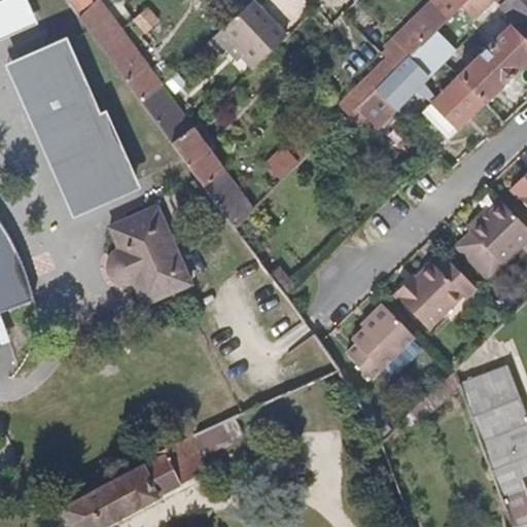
[(0,0),(0,39),(37,23),(27,0),(0,0)]
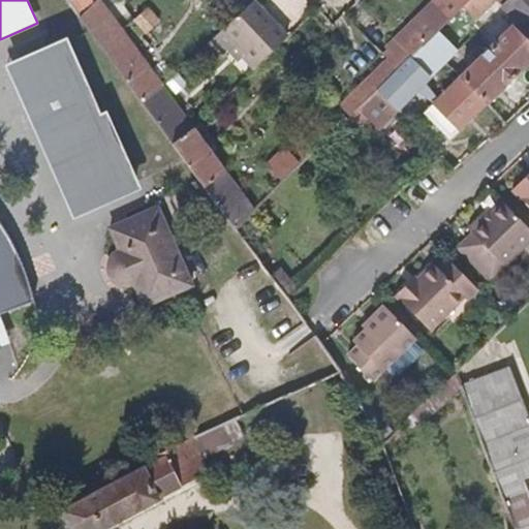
[(69,0),(67,1),(79,18),(95,2),(92,0),(69,0)]
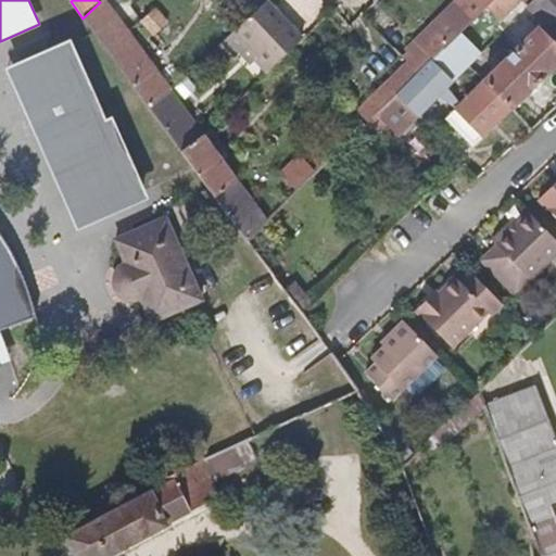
[(103,0),(101,0),(100,2),(83,19),(119,67),(139,49),(103,0)]
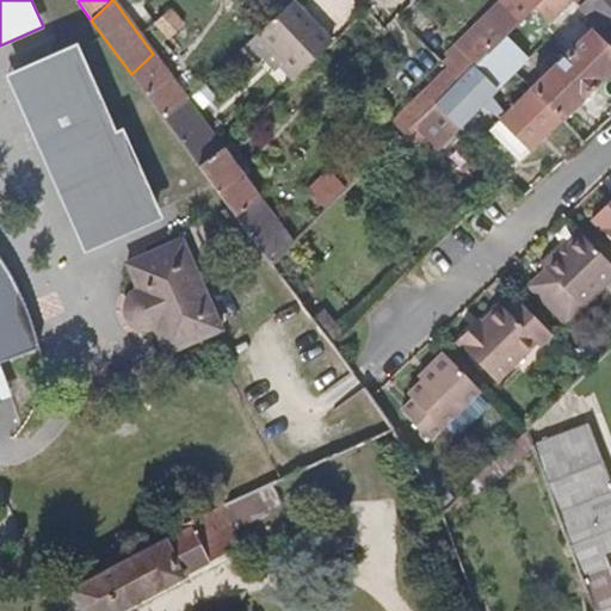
[(466,75),(487,54),(506,35),(537,5),(542,0),(504,0),(448,56),(466,75)]
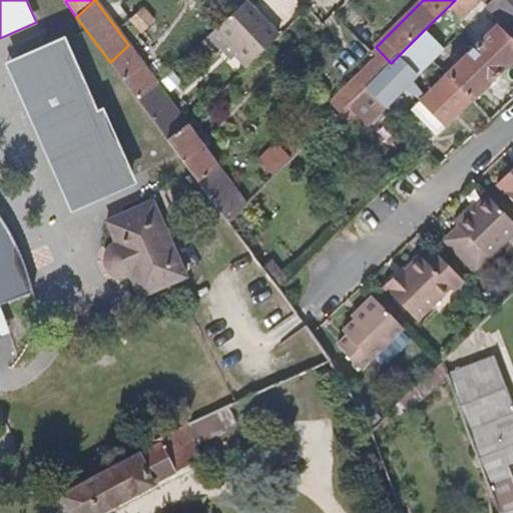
[(512,0),(455,0),(451,4),(463,18),(481,0),(486,5),(486,7),(508,29),(512,23),(512,0)]
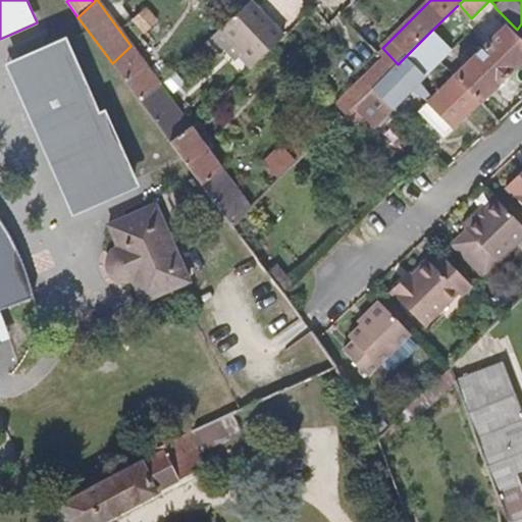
[(221,30),(210,39),(223,52),(235,63),(241,57),(252,68),(284,37),(250,1),(249,2),(221,30)]
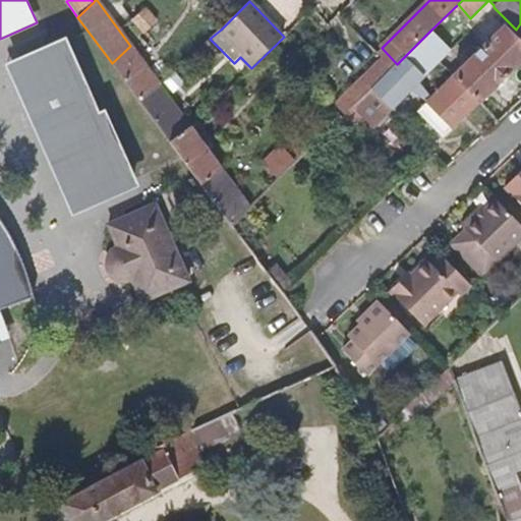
[(146,10),(133,22),(143,33),(156,21),(146,10)]
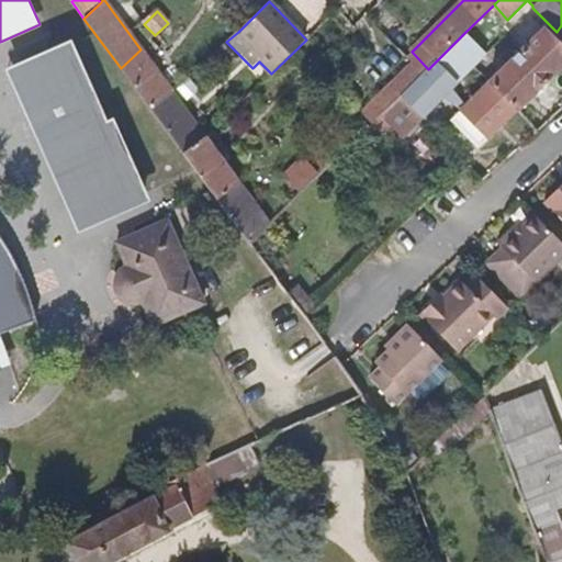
[(544,29),(492,81),(518,109),(561,65),(561,45),(559,43),(544,29)]
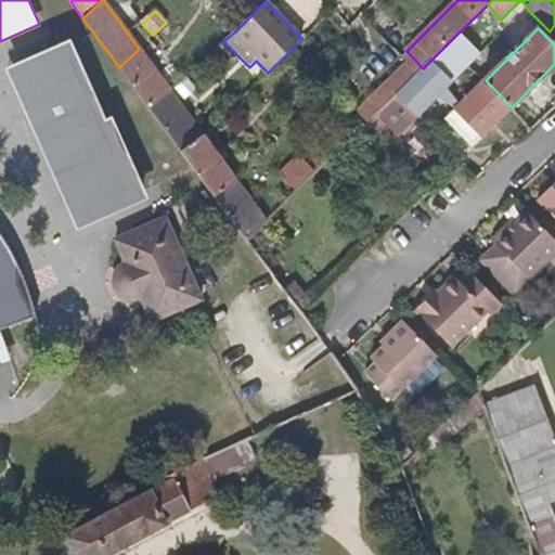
[(442,49),(464,71),(481,53),(460,31),(442,49)]
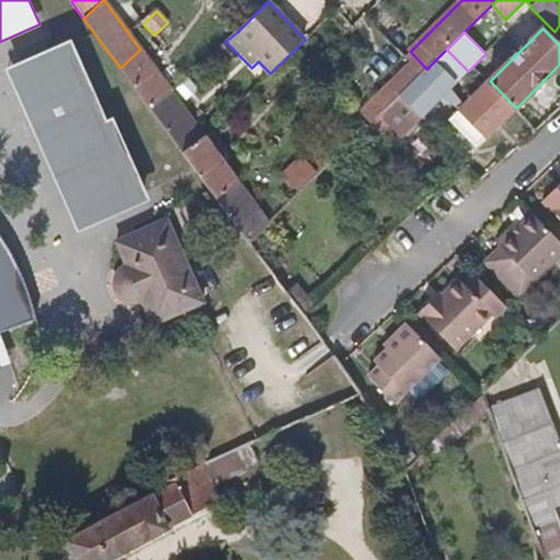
[(225,42),(218,49),(232,63),(240,56),(225,42)]
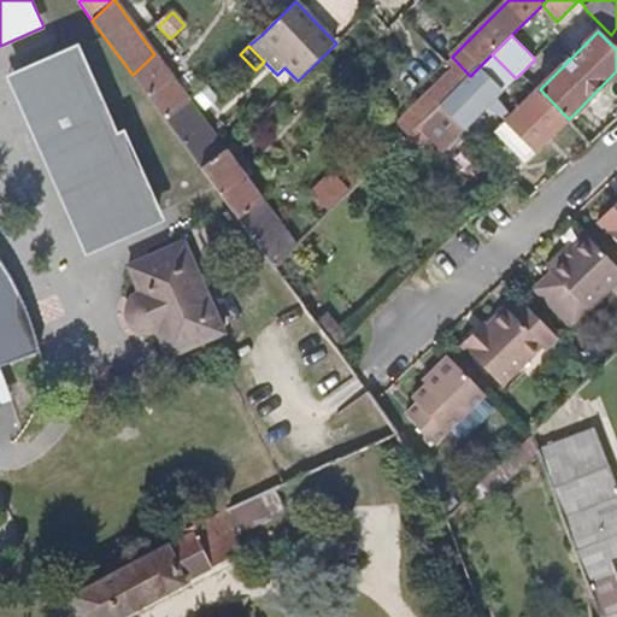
[(133,75),(168,123),(189,103),(154,54),(133,75)]
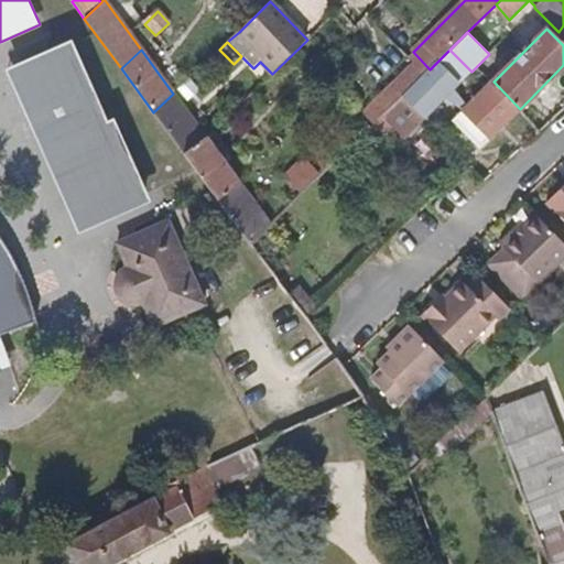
[(430,69),(425,74),(424,75),(375,123),(382,131),(389,125),(403,139),(472,72),(449,50),(430,69)]
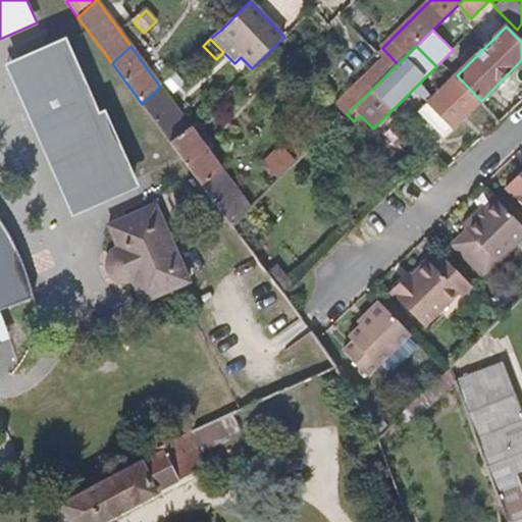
[(19,68),(80,206),(134,183),(103,114),(97,117),(66,47),(19,68)]
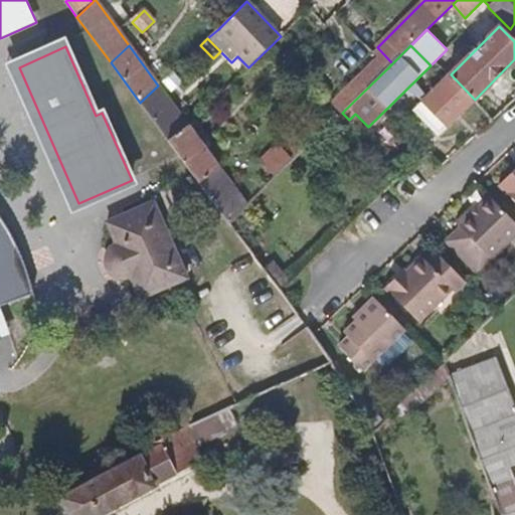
[(341,113),(342,113),(387,68),(378,58),(332,104),(341,113)]
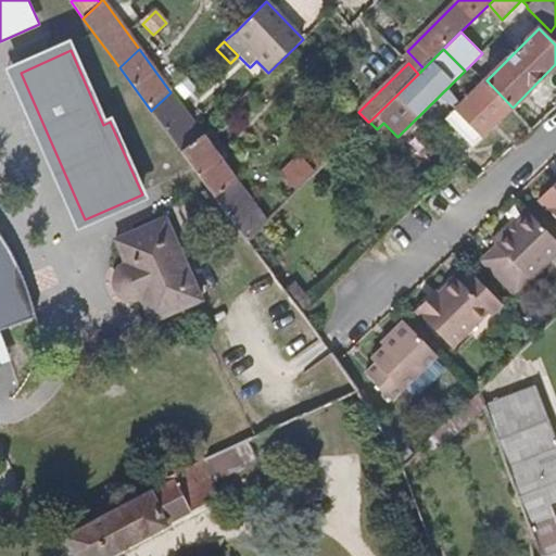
[(85,219),(21,73),(17,65),(8,70),(75,224),(85,219)]
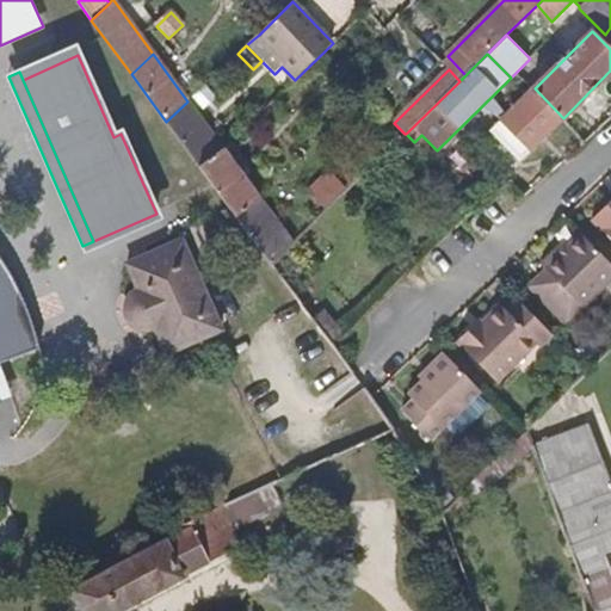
[(535,88),(534,90),(491,133),(519,162),(562,119),(563,118),(535,88)]
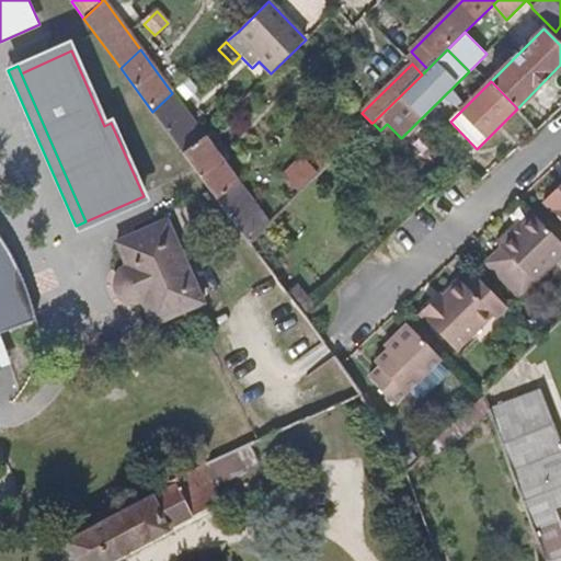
[(152,112),(185,155),(204,136),(172,93),(152,112)]
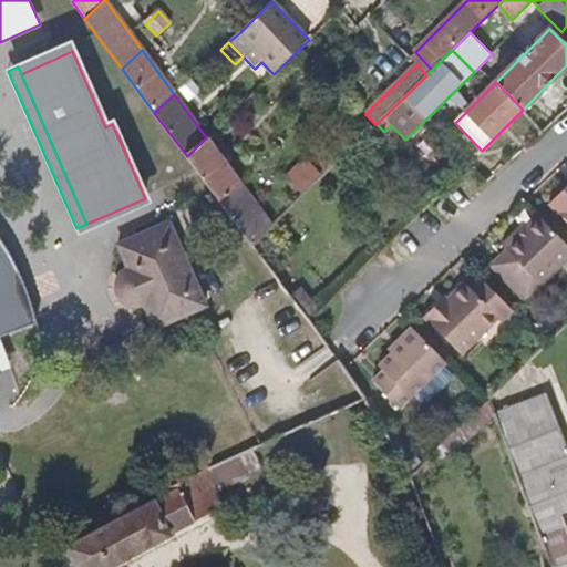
[(364,135),(372,127),(366,121),(358,129),(364,135)]
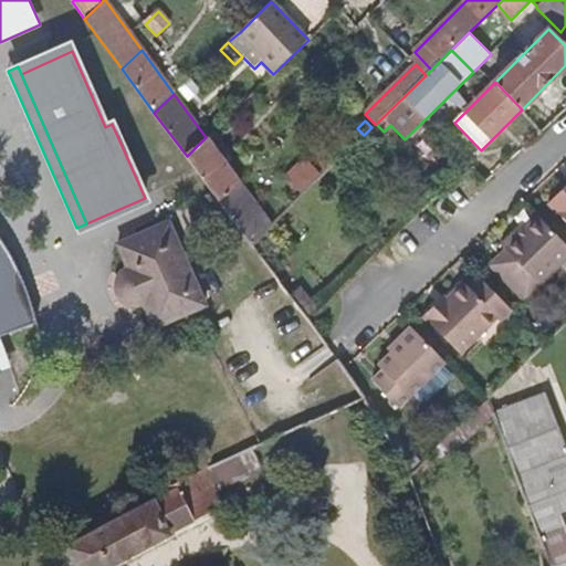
[(325,174),(359,139),(348,128),(313,163),(325,174)]
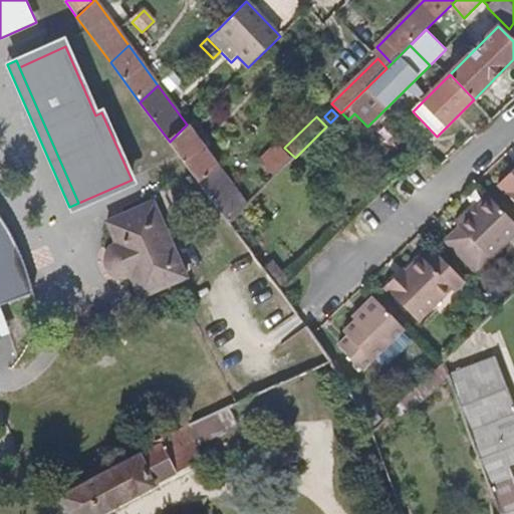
[(195,117),(187,124),(170,142),(229,223),(246,206),(192,132),(200,123),(195,117)]
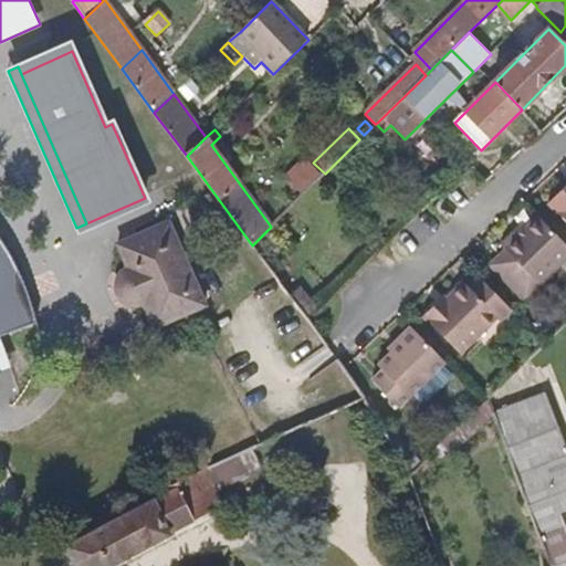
[(303,195),(317,181),(306,171),(293,185),(303,195)]
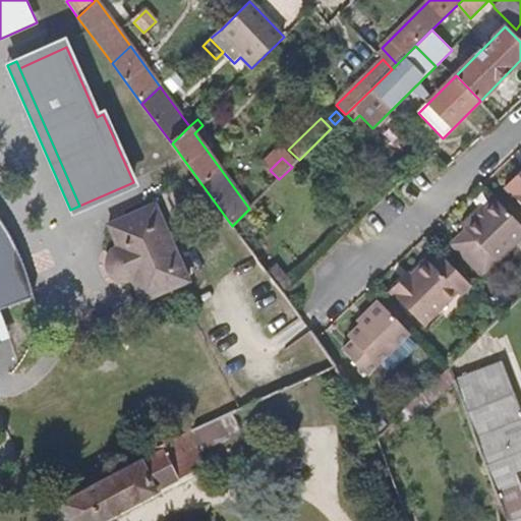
[(520,199),(520,175),(509,187),(520,199)]
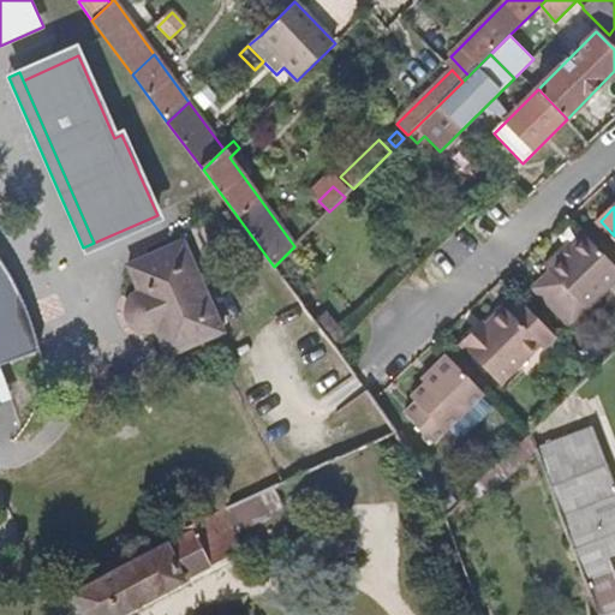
[(614,285),(614,266),(587,237),(565,260),(560,255),(545,269),(554,278),(542,288),(573,322),(585,310),(587,312),(614,285)]
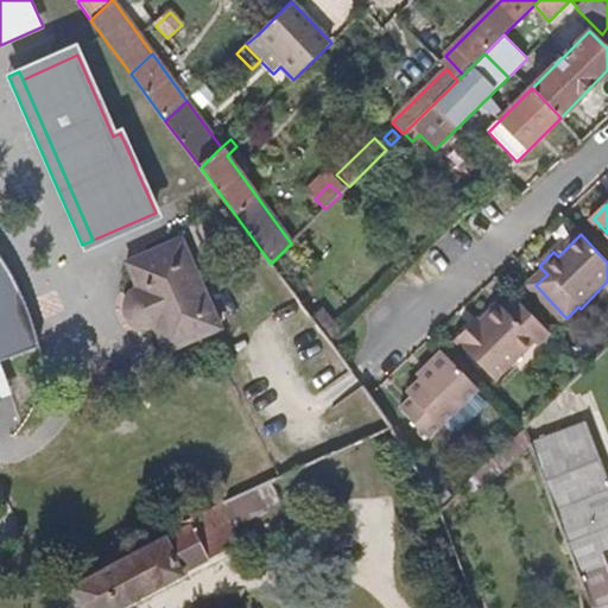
[(168,350),(220,327),(182,240),(128,264),(140,291),(137,292),(132,296),(127,301),(125,308),(126,316),(130,322),(132,325),(137,328),(144,329),(151,328),(156,325),(168,350)]
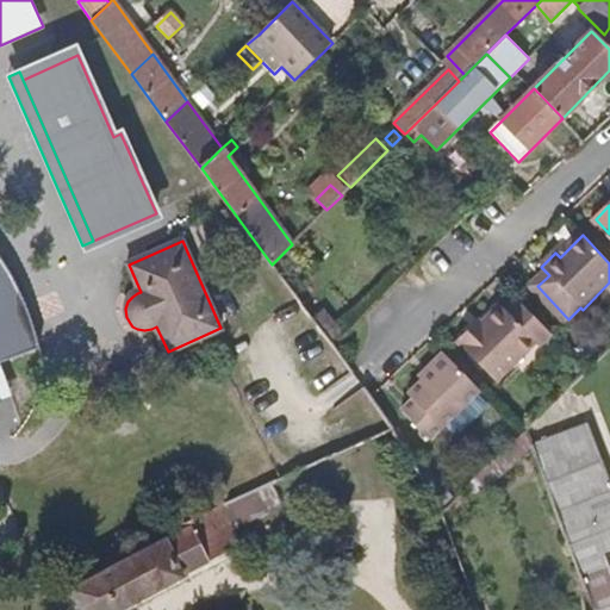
[(0,402),(12,397),(0,365),(0,362),(41,348),(30,312),(14,280),(0,257),(0,402)]
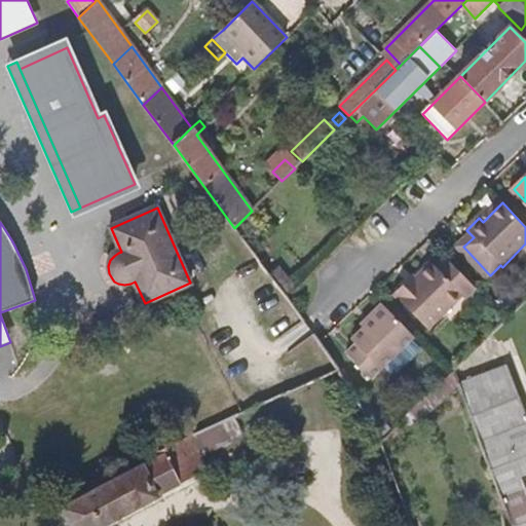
[(478,293),(447,262),(438,271),(433,266),(411,288),(409,286),(397,298),(429,333),(463,300),(466,303),(478,293)]
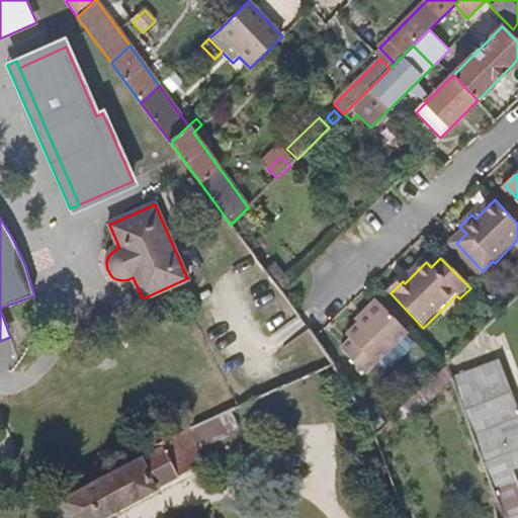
[(275,261),(264,270),(280,292),(291,282),(275,261)]
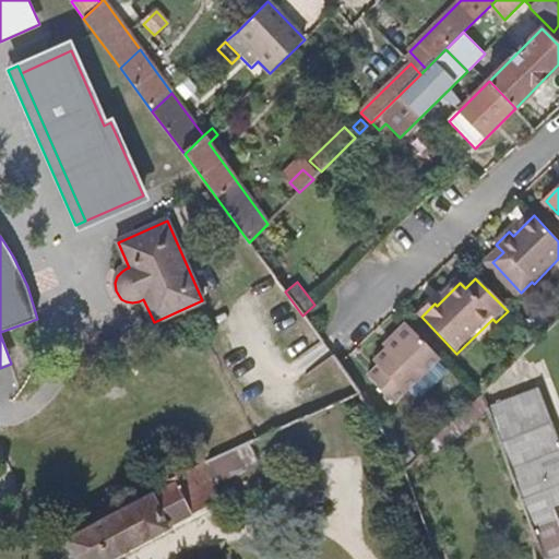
[(441,363),(408,329),(394,342),(397,345),(377,366),(380,369),(369,380),(395,406),(441,363)]
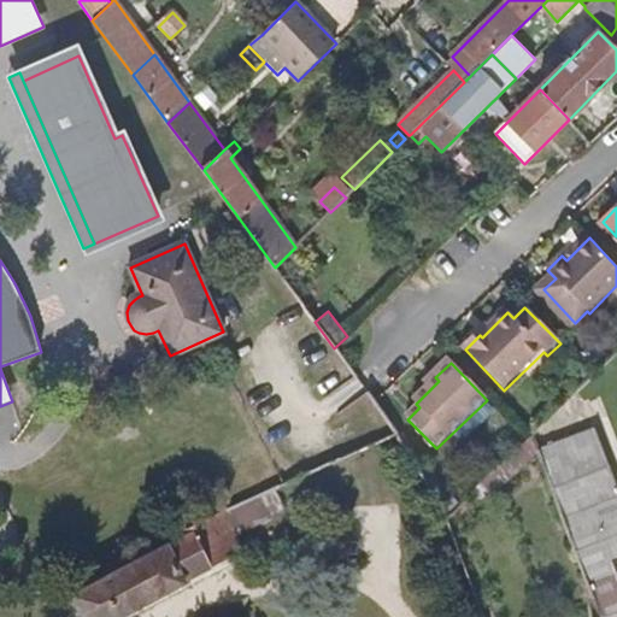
[(536,451),(538,452),(598,616),(616,616),(616,575),(613,565),(616,563),(616,486),(595,429),(536,451)]
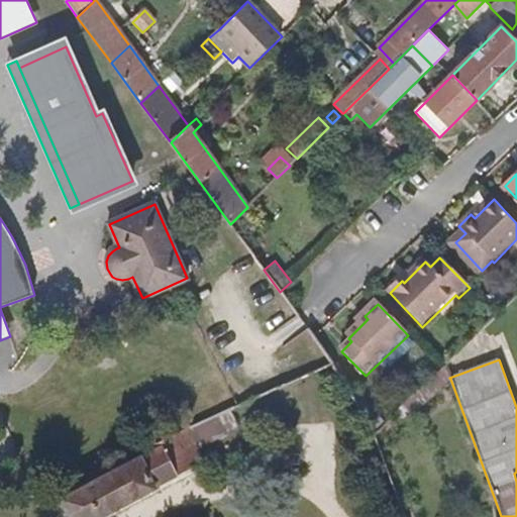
[(449,378),(445,367),(441,371),(400,410),(409,418),(450,379),(449,378)]
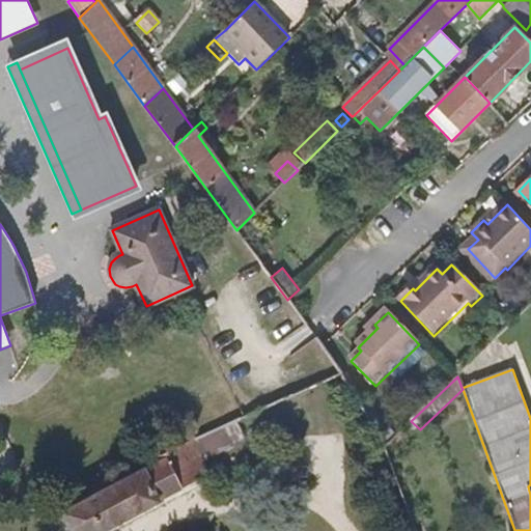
[(149,466),(58,513),(68,530),(107,530),(212,473),(205,462),(235,446),(234,443),(245,438),(236,422),(148,464),(149,466)]
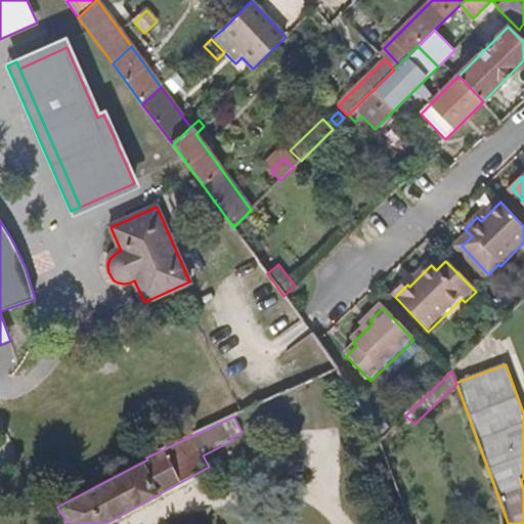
All buildings are outlined.
